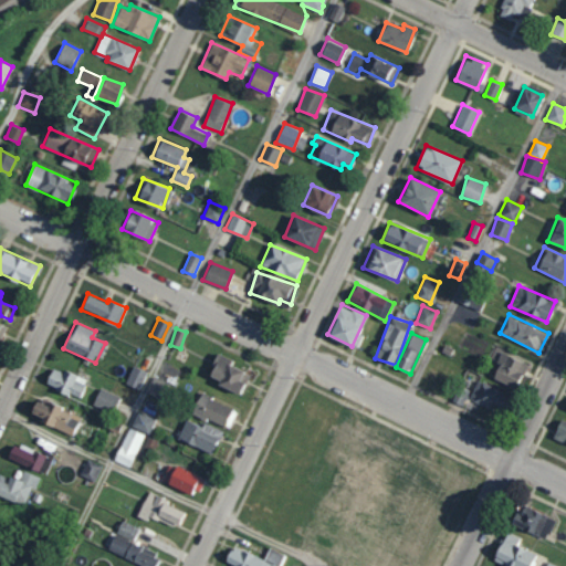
[(209,376),(219,379),(217,385),(239,392),(247,373),(231,367),(233,359),(217,353),(209,376)]
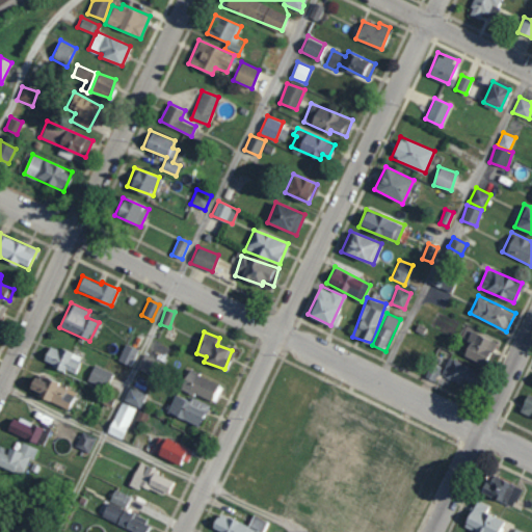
[(495,342),(472,331),(460,355),(483,366),(495,342)]
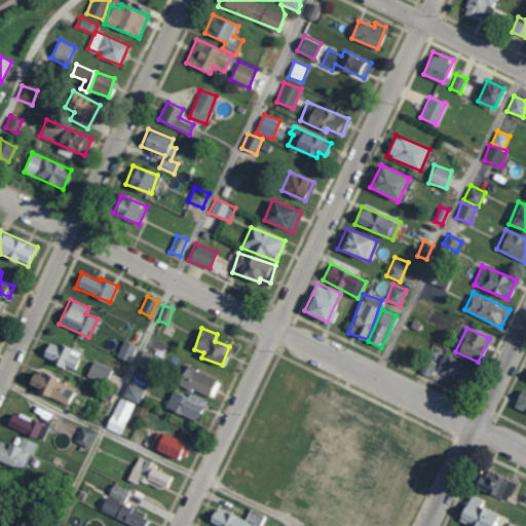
[(116,357),(129,362),(137,345),(123,339),(116,357)]
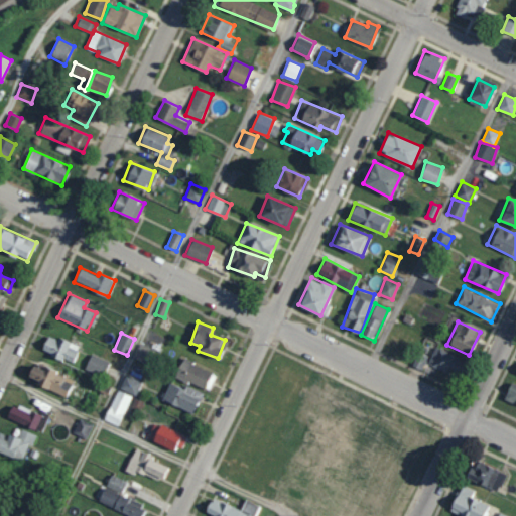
[(73,362),(79,345),(57,338),(56,339),(46,336),(40,351),(73,362)]
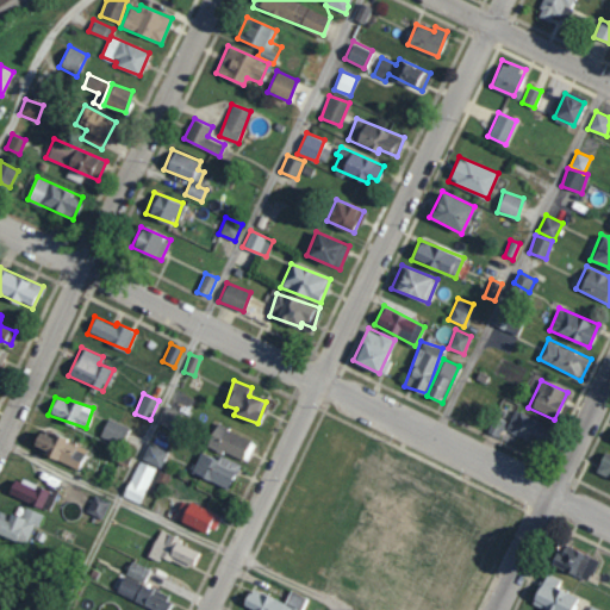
[(180,412),(166,406),(157,423),(172,429),(180,412)]
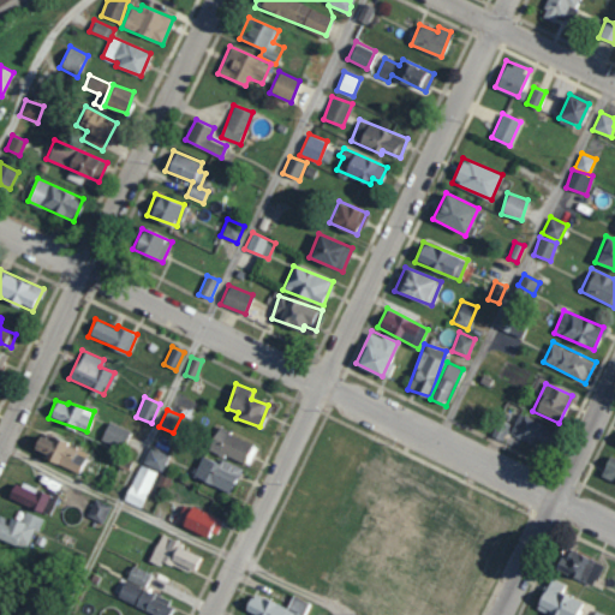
[(549,427),(517,415),(509,435),(543,447),(549,427)]
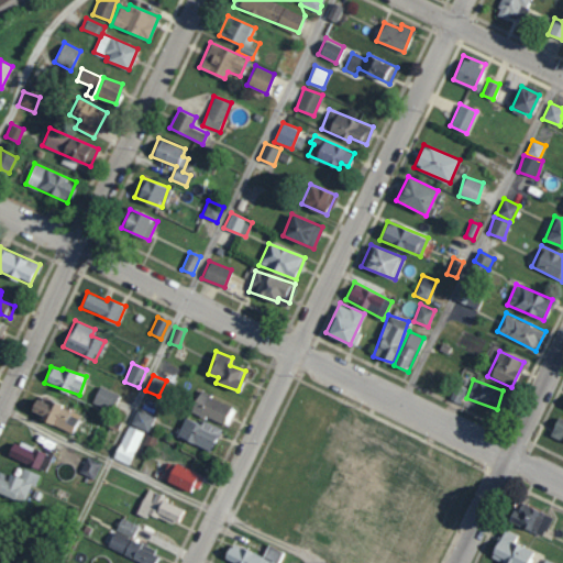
[(451,399),(460,403),(465,388),(456,384),(451,399)]
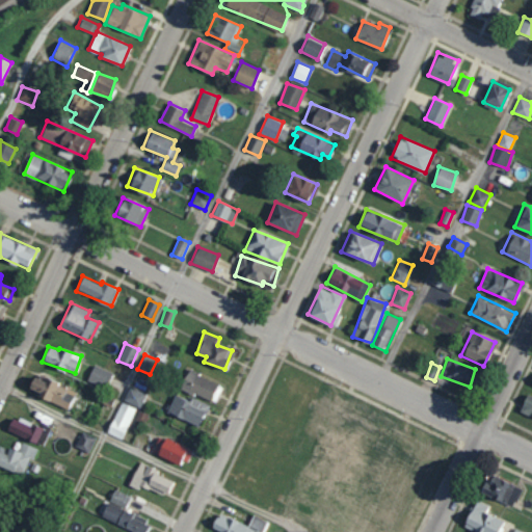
[(111,372),(94,365),(86,380),(105,389),(111,372)]
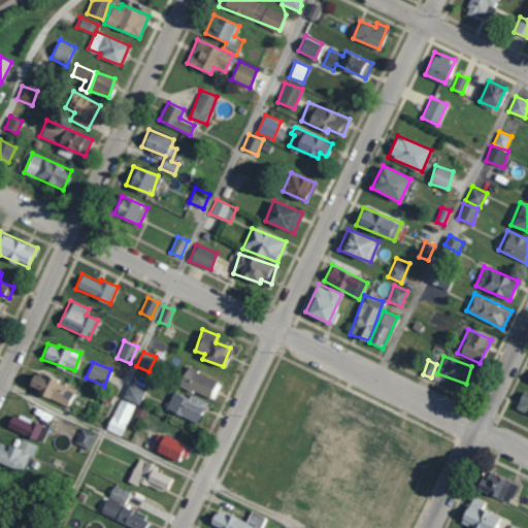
[(221,384),(188,366),(179,383),(212,400),(221,384)]
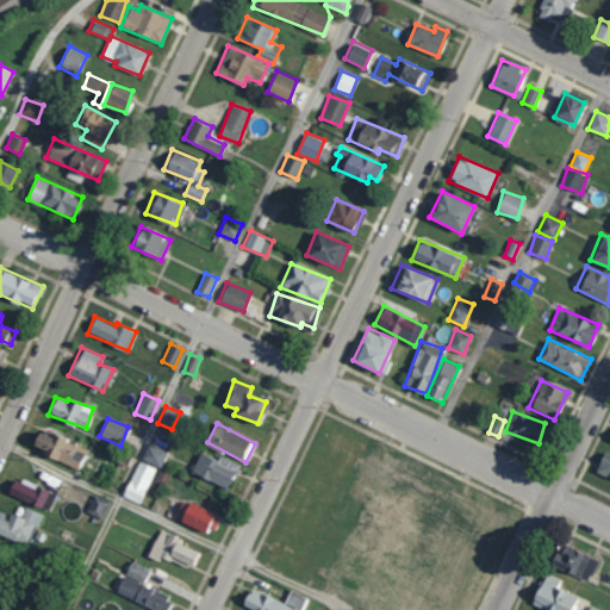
[(50,436),(37,430),(30,447),(78,467),(86,448),(51,434),(50,436)]
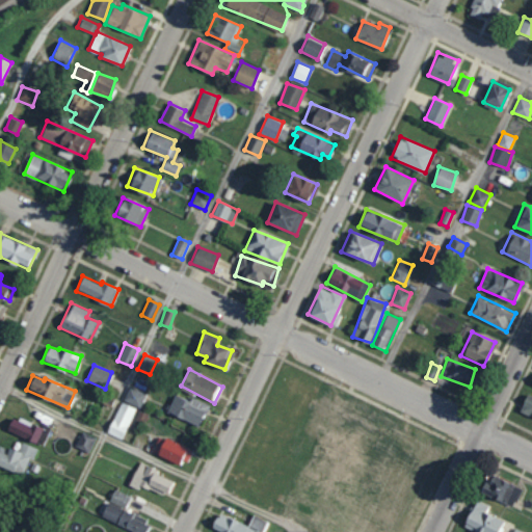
[(124,400),(140,407),(147,394),(129,387),(124,400)]
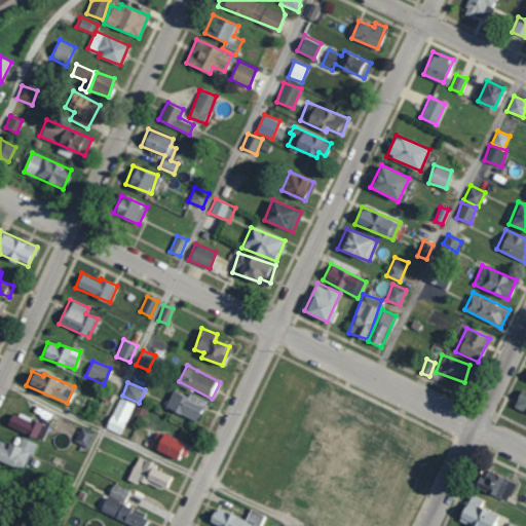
[(525,411),(525,389),(522,387),(514,406),(525,411)]
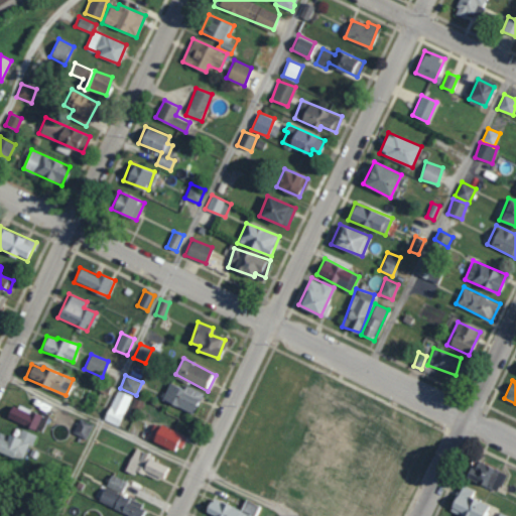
[(194,413),(203,392),(185,385),(184,389),(168,382),(161,400),(194,413)]
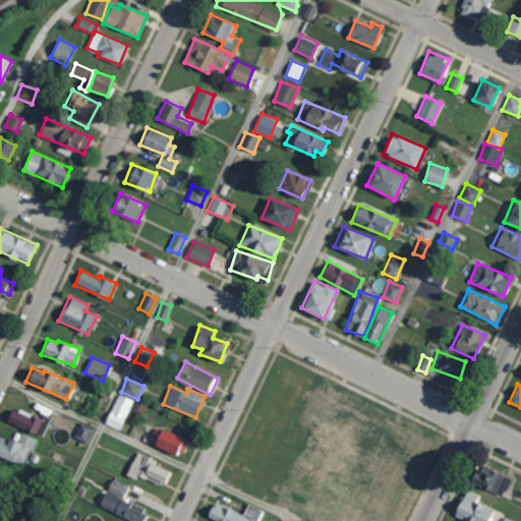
[(132,399),(118,393),(105,424),(120,429),(132,399)]
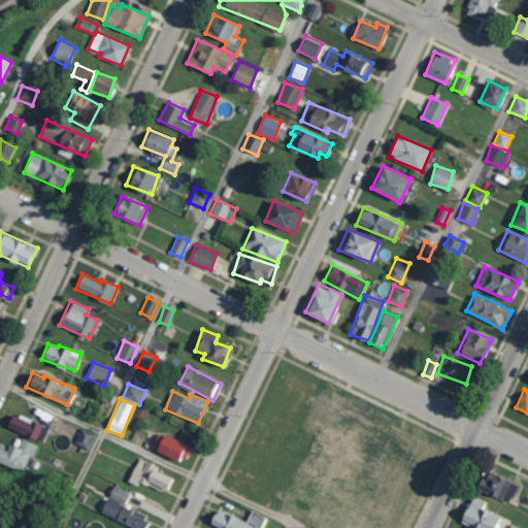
[(42,441),(48,426),(11,411),(6,427),(42,441)]
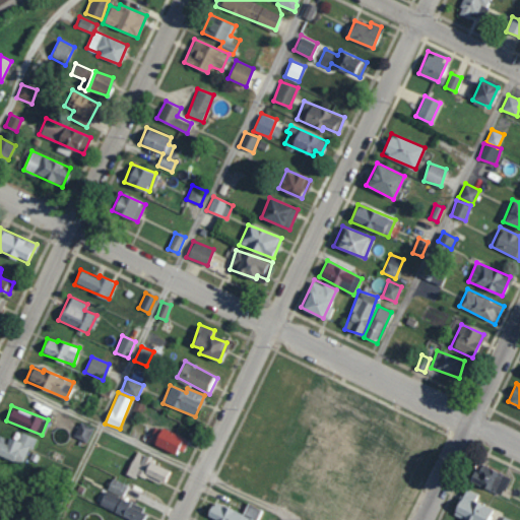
[(73,437),(87,442),(92,427),(78,421),(73,437)]
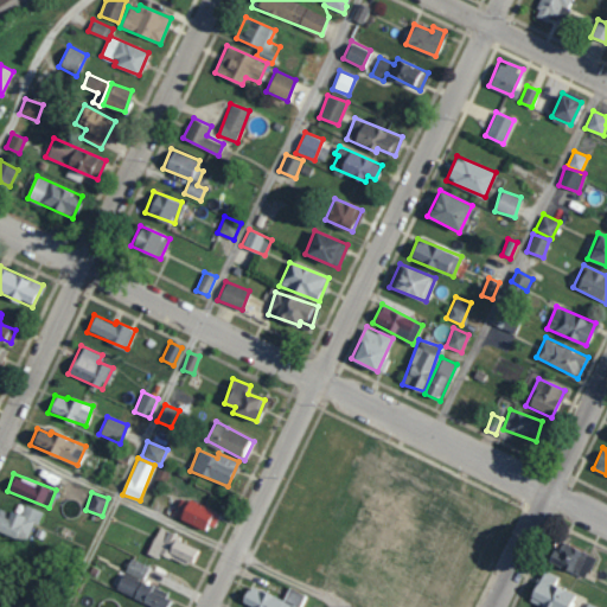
[(174,513),(211,531),(219,515),(183,497),(174,513)]
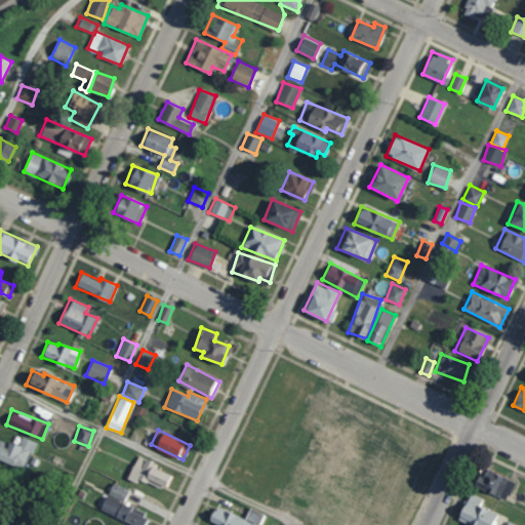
[(37,442),(23,436),(18,446),(0,438),(0,458),(22,468),(28,452),(32,453),(37,442)]
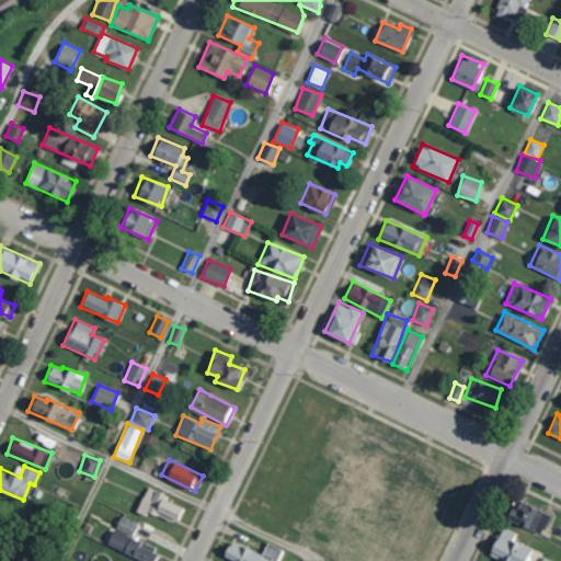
[(182,504),(146,489),(137,507),(173,524),(182,504)]
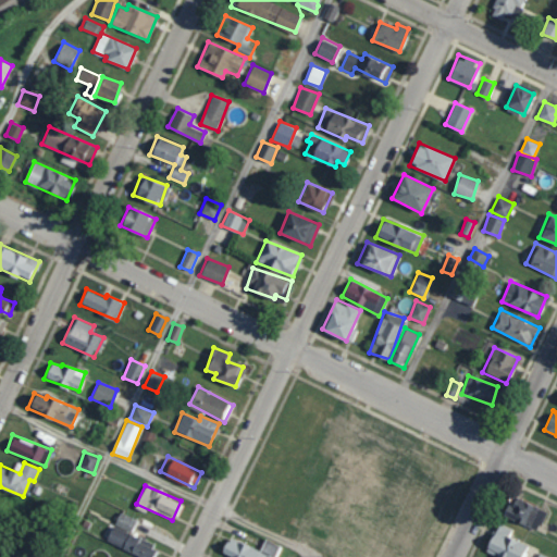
[(546,509),(514,497),(506,517),(539,529),(546,509)]
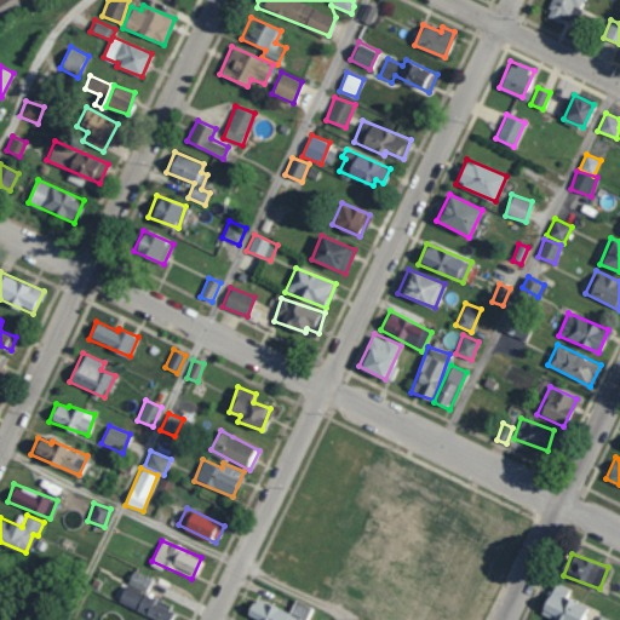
[(126,584),(145,592),(151,578),(133,569),(126,584)]
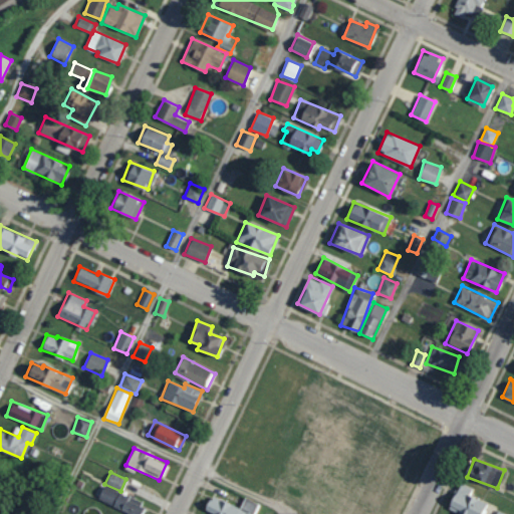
[(472,488),(459,483),(448,509),(458,513),(483,513),(488,503),(469,495),(472,488)]
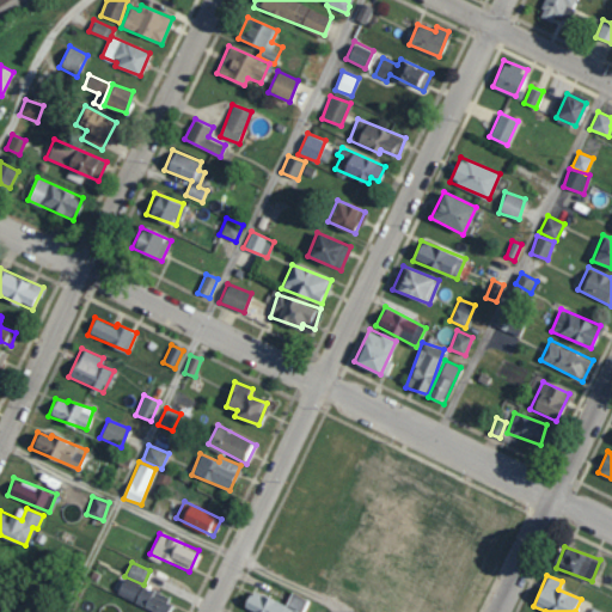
[(166,611),(172,597),(122,579),(116,597),(158,611),(166,611)]
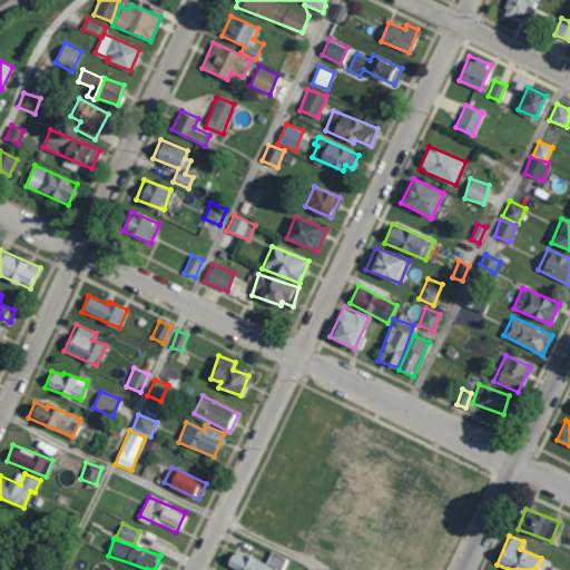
[(228,569),(272,569),(273,569),(275,569),(282,569),(286,557),(271,551),(266,562),(233,550),(226,569),(228,569)]
